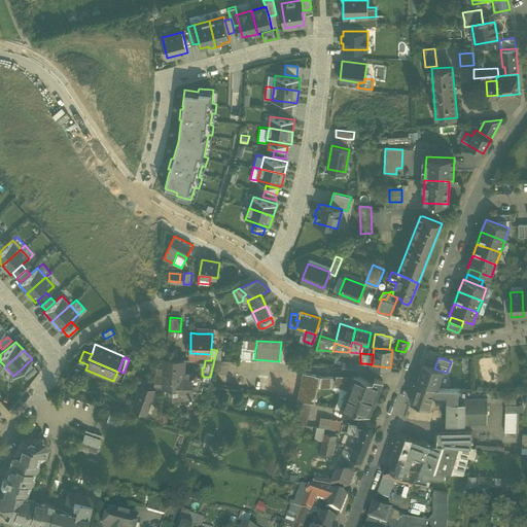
[(163,358),(163,374),(171,374),(171,376),(180,376),(180,373),(183,373),(183,372),(183,359),(163,358)]
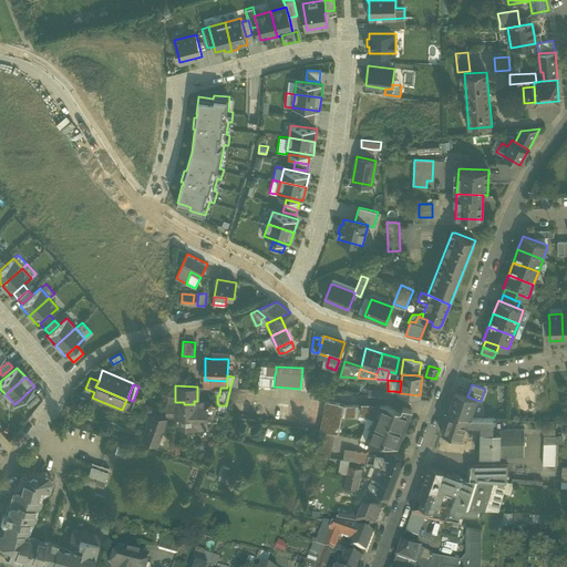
[(39,398),(31,389),(22,398),(29,406),(39,398)]
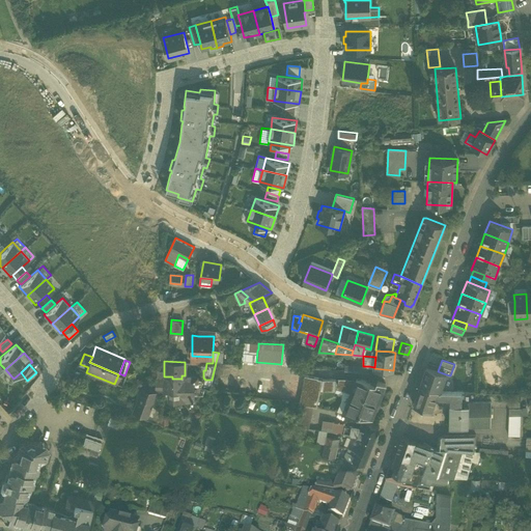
[(440,391),(446,374),(438,371),(426,367),(420,385),(438,391),(440,391)]
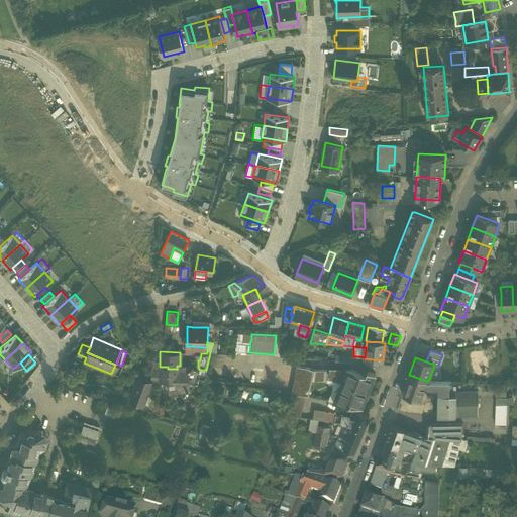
[(189,365),(180,365),(180,366),(177,366),(177,369),(168,369),(168,367),(160,367),(159,381),(166,381),(166,388),(180,388),(186,388),(186,391),(189,391),(189,388),(189,383),(197,383),(200,370),(198,368),(192,368),(191,367),(190,366),(189,365)]
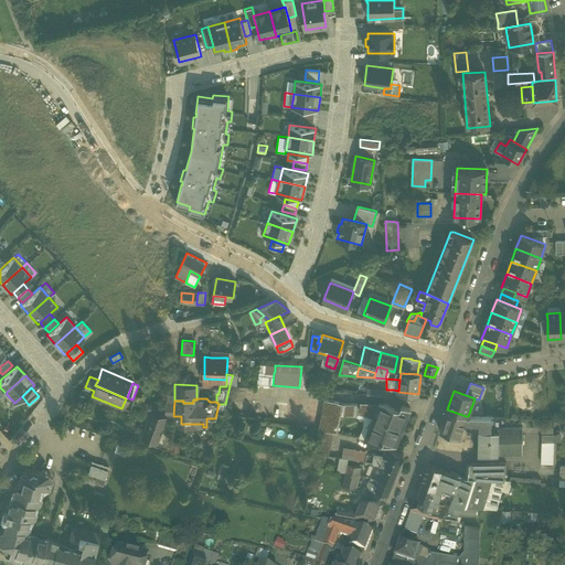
[(341,414),(343,403),(339,402),(324,400),(319,429),(320,430),(332,433),(338,433),(341,414)]
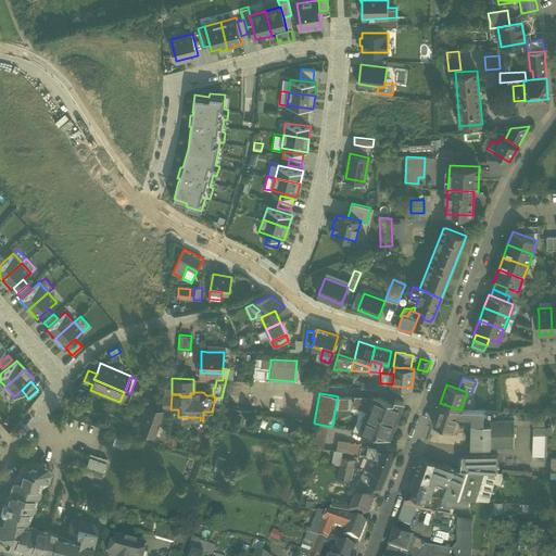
[(351,406),(367,411),(373,395),(354,395),(352,396),(352,399),(351,406)]
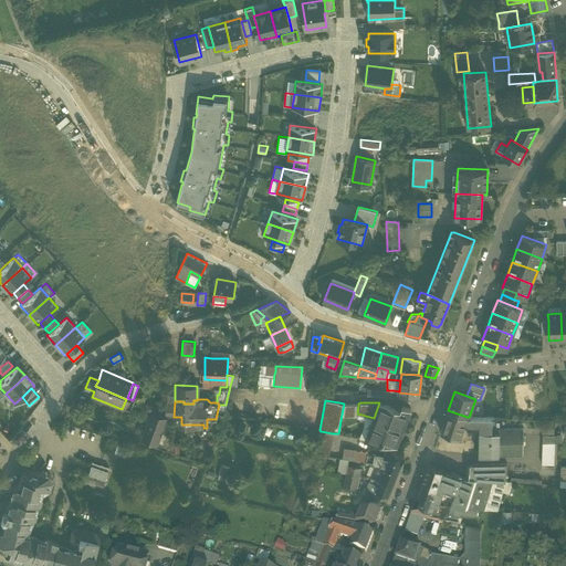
[(366,439),(397,444),(411,408),(402,405),(400,409),(386,404),(379,402),(374,418),(366,439)]
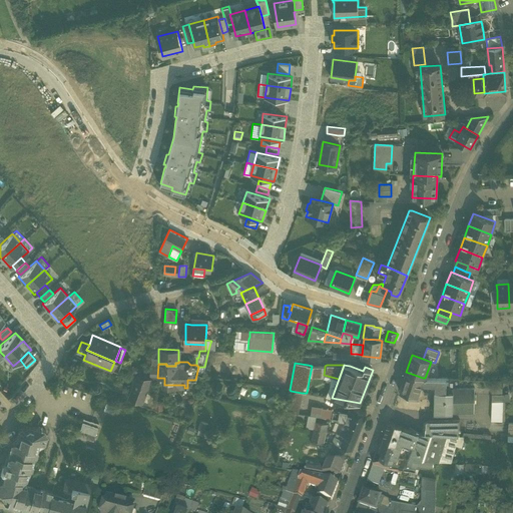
[(312,366),(310,376),(324,377),(324,375),(325,368),(325,366),(312,366)]
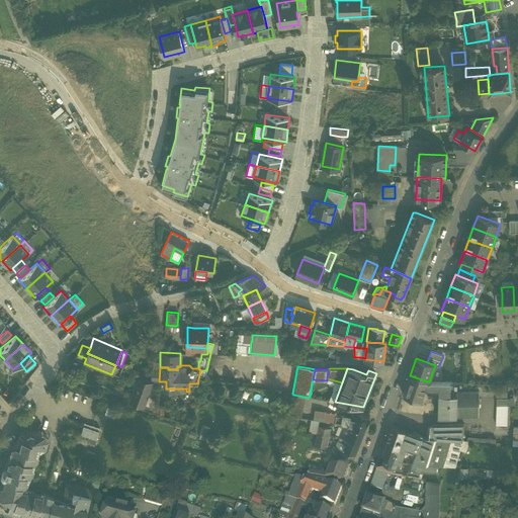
[(439,390),(439,395),(448,396),(449,392),(450,382),(429,381),(427,381),(410,375),(403,395),(411,398),(411,399),(413,399),(421,402),(425,390),(439,390)]
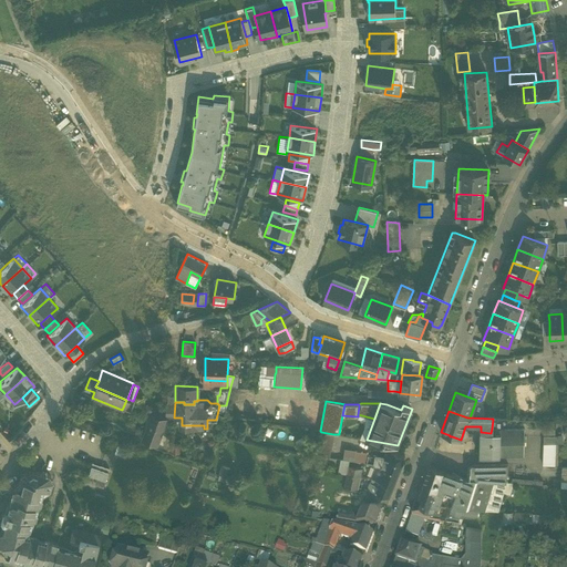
[(143,441),(157,445),(167,419),(152,413),(143,441)]
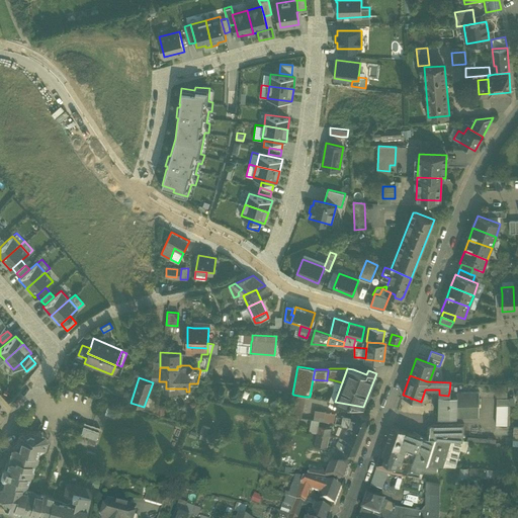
[(342,382),(327,378),(327,380),(327,381),(334,383),(333,391),(329,401),(335,402),(342,382)]
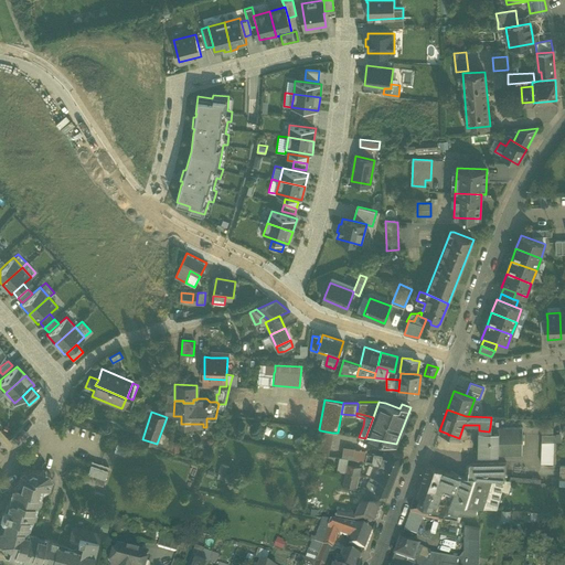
[(498,432),(499,455),(522,454),(521,427),(490,427),(489,432),(498,432)]
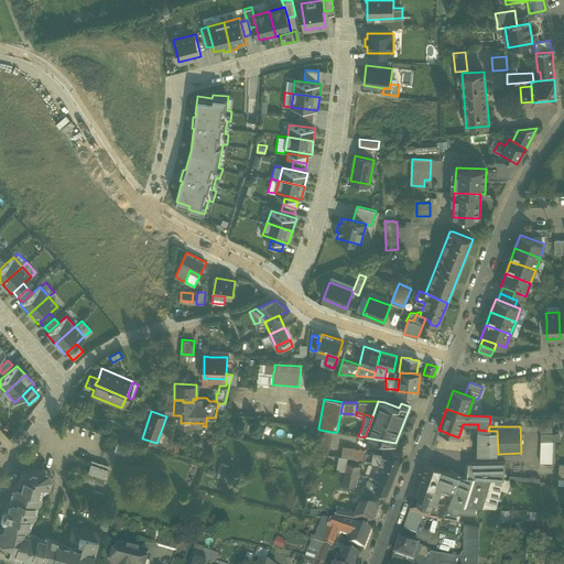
[(316,453),(328,455),(332,432),(320,430),(316,453)]
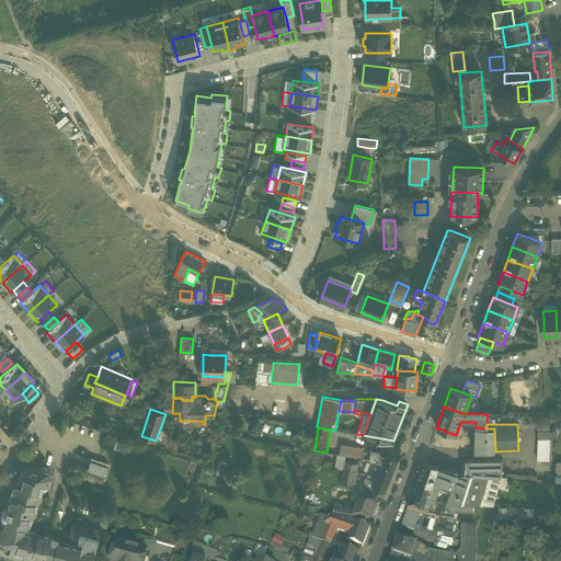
[(494,428),(485,428),(476,427),(474,451),(495,451),(494,428)]
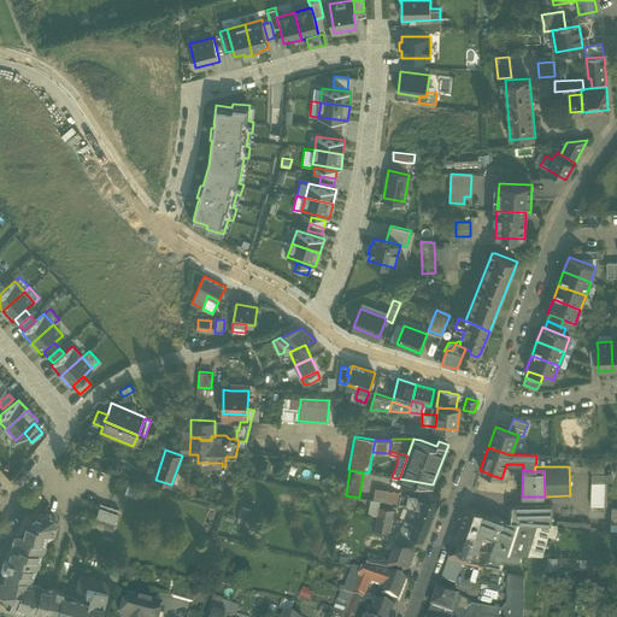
[(340,480),(335,471),(321,480),(327,488),(340,480)]
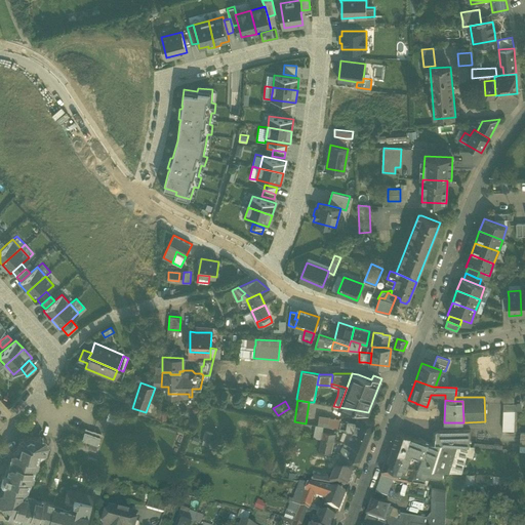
[(503,403),(503,416),(515,417),(515,403),(503,403)]
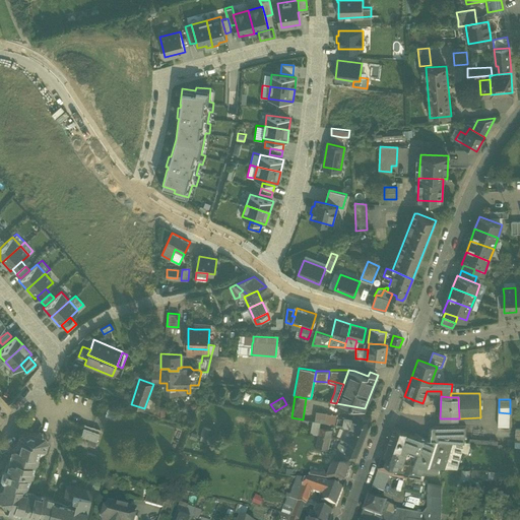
[(105,416),(116,419),(119,410),(108,406),(105,416)]
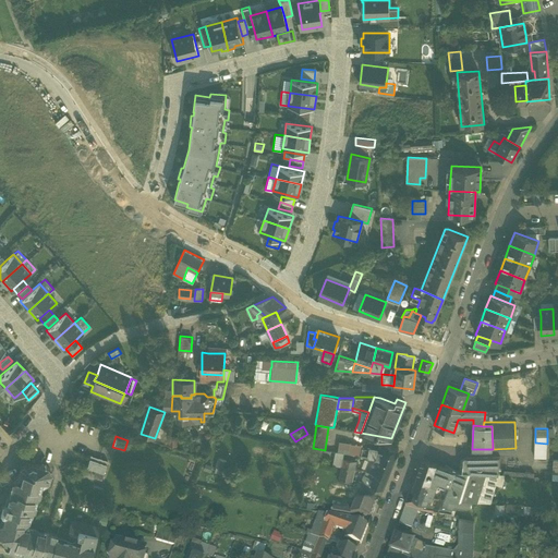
[(349,447),(350,444),(350,443),(339,441),(337,452),(343,453),(344,446),(349,447)]
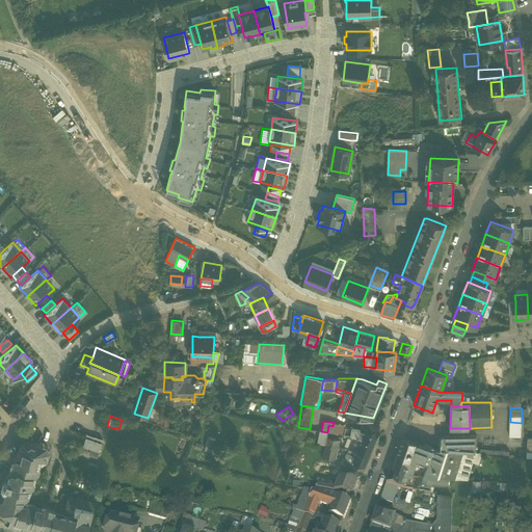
[(521,436),(522,423),(510,422),(509,435),(521,436)]
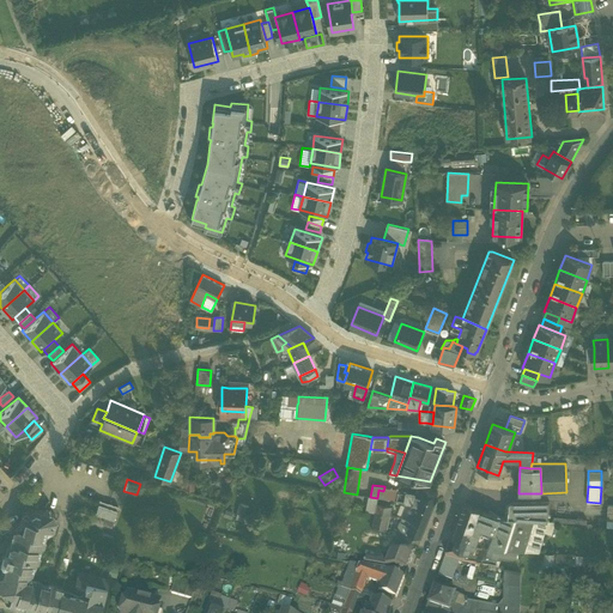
[(382,498),(396,501),(398,491),(398,490),(384,487),(383,491),(382,498)]
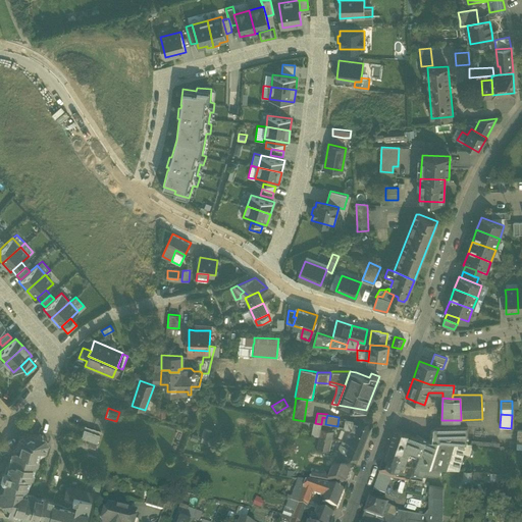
[(357,415),(354,420),(351,428),(367,434),(372,421),(357,415)]
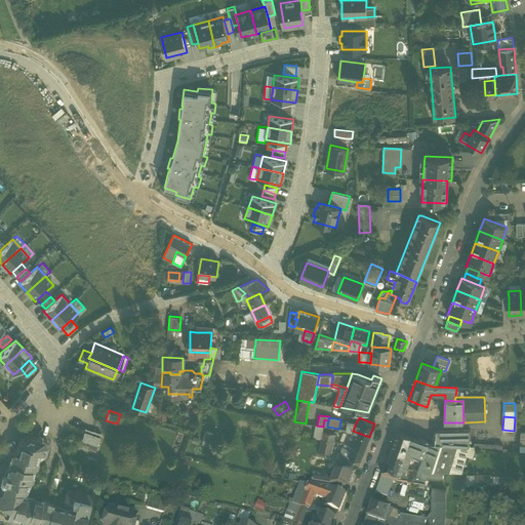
[(349,430),(353,431),(356,422),(340,420),(339,429),(349,430)]
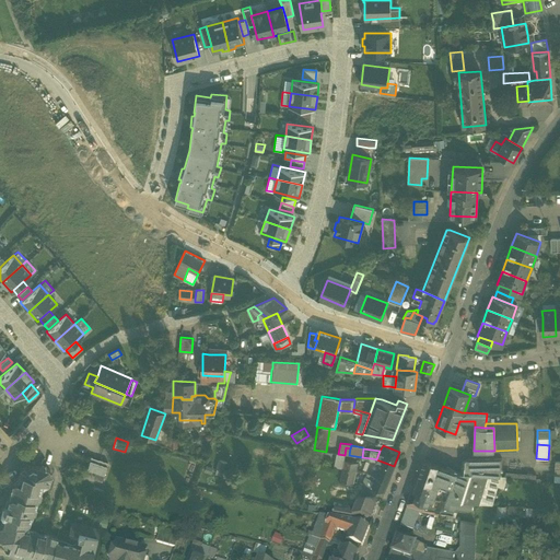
[(345,455),(338,454),(337,453),(334,467),(342,468),(343,461),(345,461),(346,455),(345,455)]
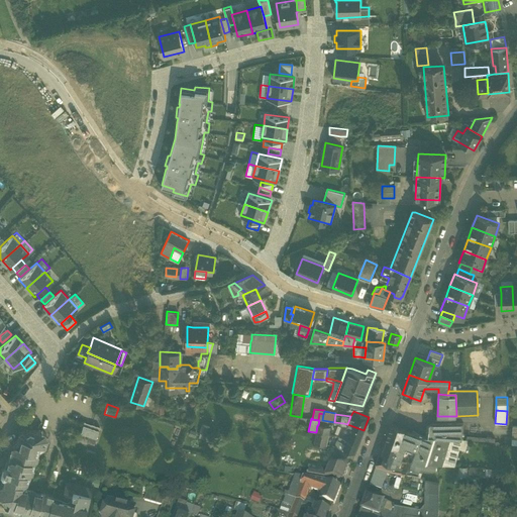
[(80,433),(96,438),(100,427),(92,424),(90,427),(84,425),(86,422),(84,421),(80,433)]
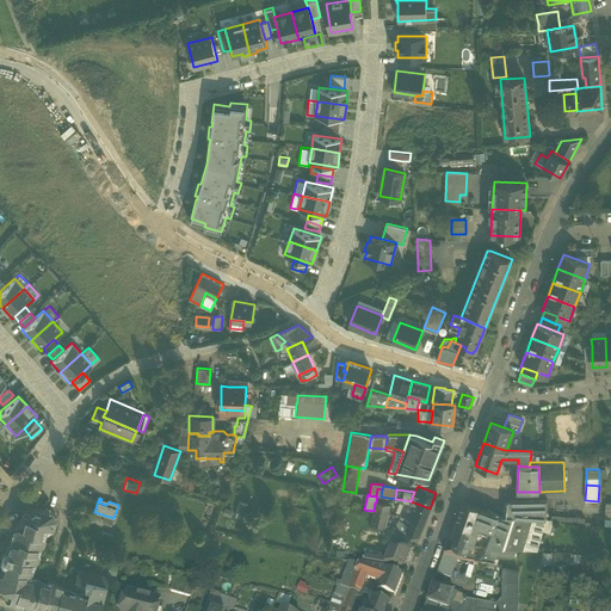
[(400,516),(405,517),(424,525),(430,508),(411,501),(406,500),(405,505),(401,514),(400,516)]
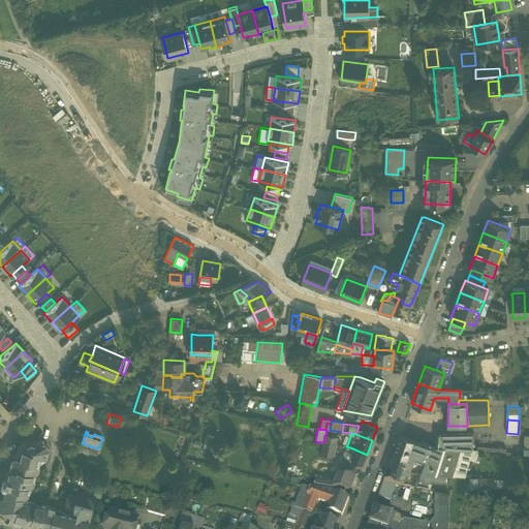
[(439,434),(438,446),(472,449),(474,433),(439,434)]
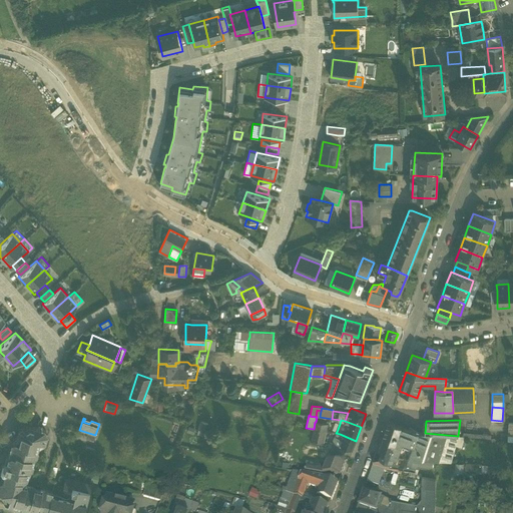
[(198,429),(205,431),(207,423),(201,421),(198,429)]
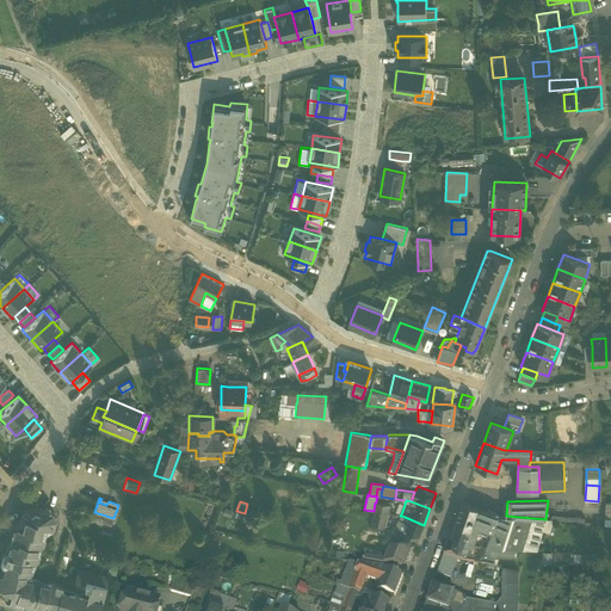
[(375,503),(374,511),(388,513),(390,505),(376,503),(375,503)]
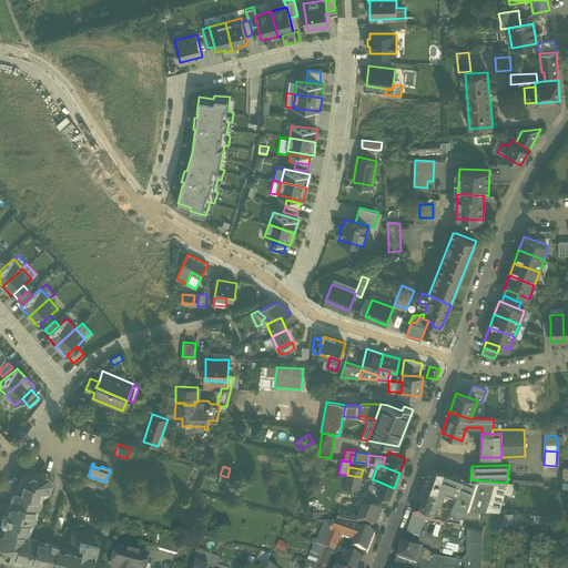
[(435,507),(438,508),(439,507),(446,489),(458,494),(463,479),(430,468),(418,501),(435,507)]
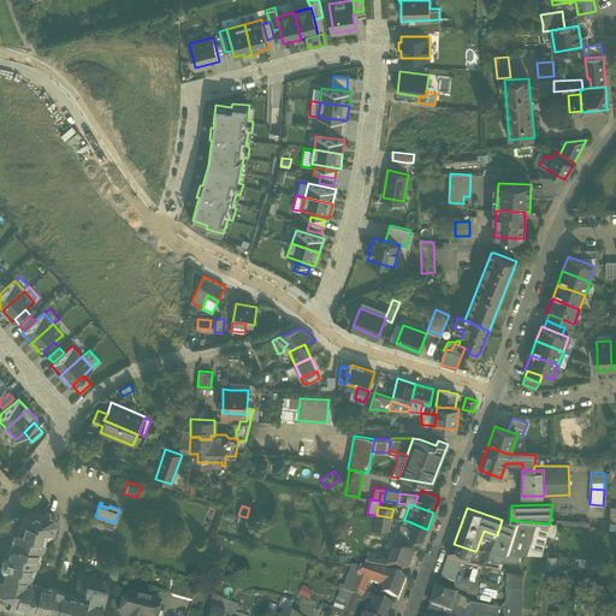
[(36,611),(47,615),(49,608),(54,587),(49,585),(45,587),(41,587),(40,582),(30,580),(33,570),(35,569),(41,549),(37,544),(35,544),(39,533),(41,533),(48,535),(53,533),(57,520),(54,515),(34,510),(24,515),(22,522),(19,523),(18,529),(13,532),(10,546),(11,549),(10,554),(7,552),(5,554),(3,555),(0,564),(3,568),(4,569),(1,576),(0,576),(0,597),(0,598),(3,602),(15,605),(17,609),(33,614),(36,611)]
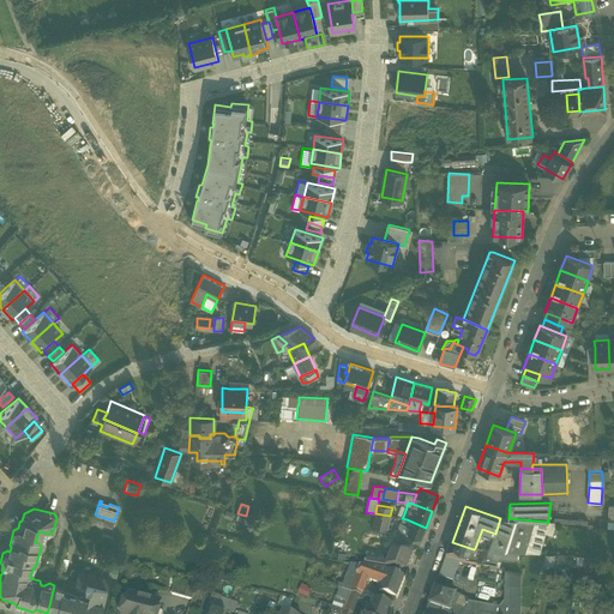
[(234,512),(227,510),(224,517),(233,519),(234,512)]
